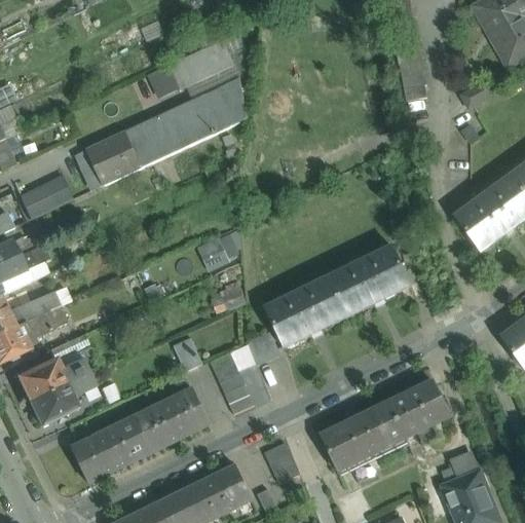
[(484,0),(473,6),(507,66),(524,54),(524,0),(484,0)]
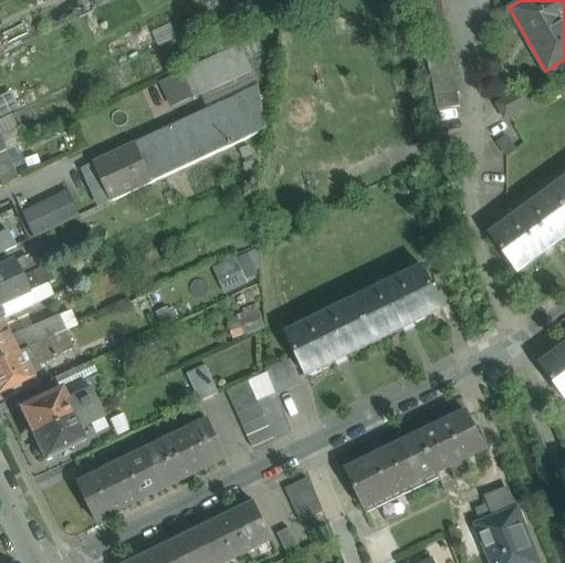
[(209,87),(253,68),(244,41),(180,70),(191,95),(209,87)]
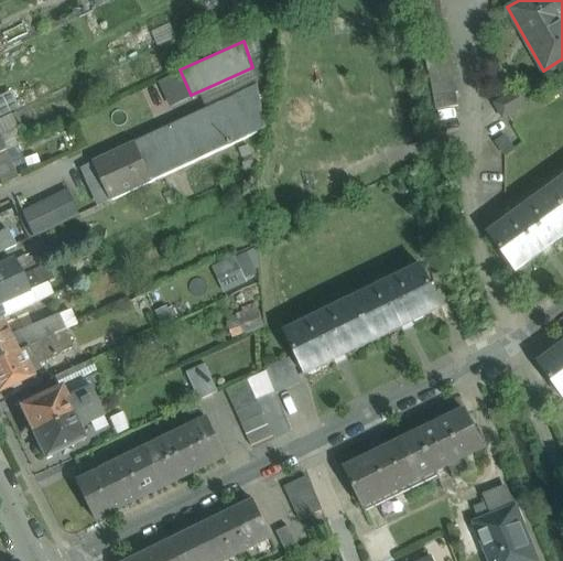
[(451,64),(428,69),(435,108),(457,104),(455,90),(457,90),(452,64),(451,64)]
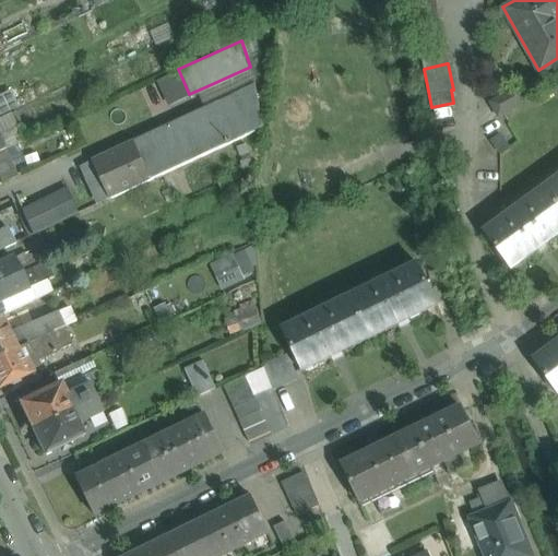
[(253,74),(250,67),(206,86),(213,103),(253,83),(253,74)]
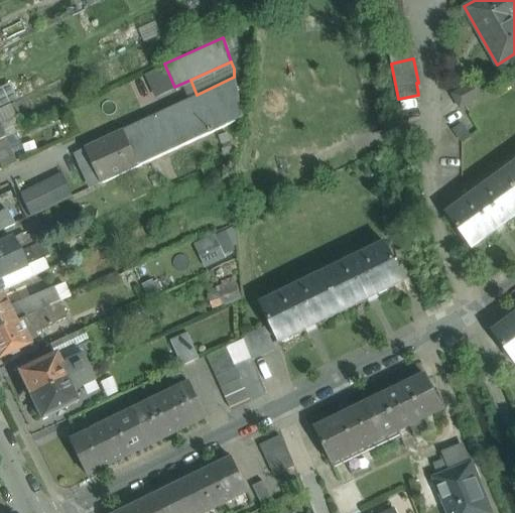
[(197,95),(191,97),(208,132),(243,116),(234,77),(197,95)]
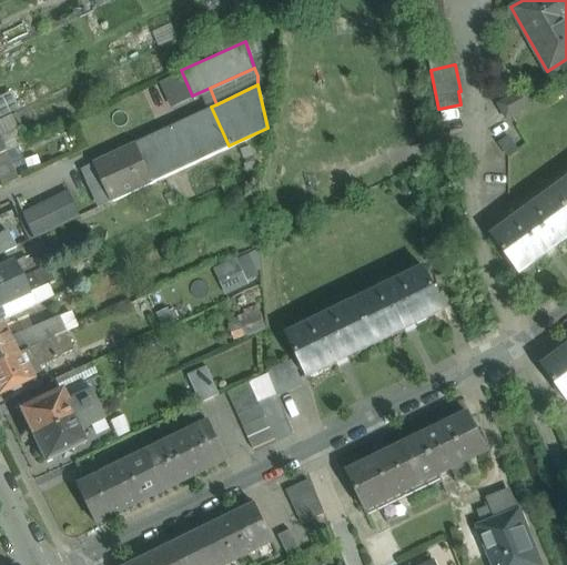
[(526,86),(497,102),(505,115),(535,100),(526,86)]
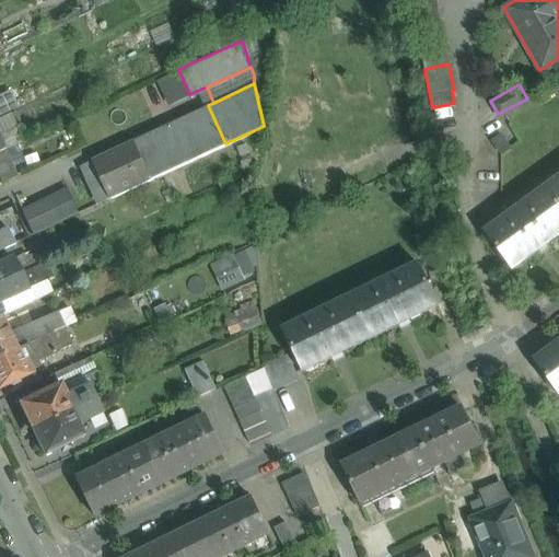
[(0,111),(18,105),(11,86),(0,90),(0,111)]
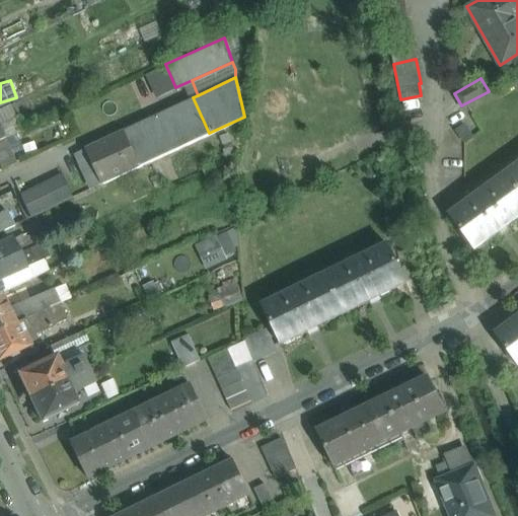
[(193,97),(123,130),(139,165),(209,133),(193,97)]
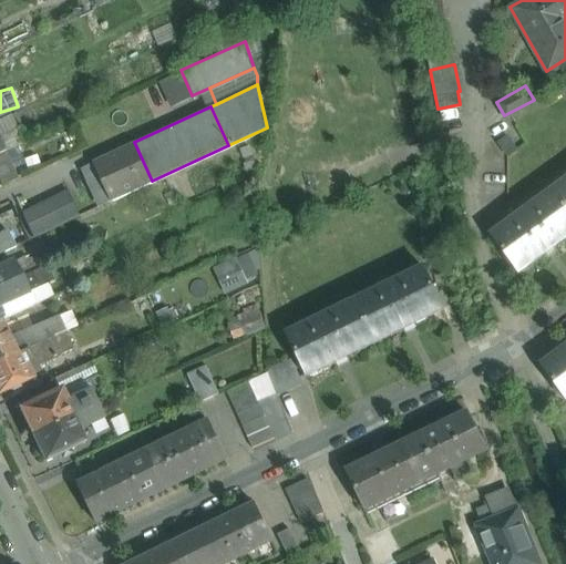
[(19,127),(0,135),(0,142),(3,150),(24,140),(19,127)]
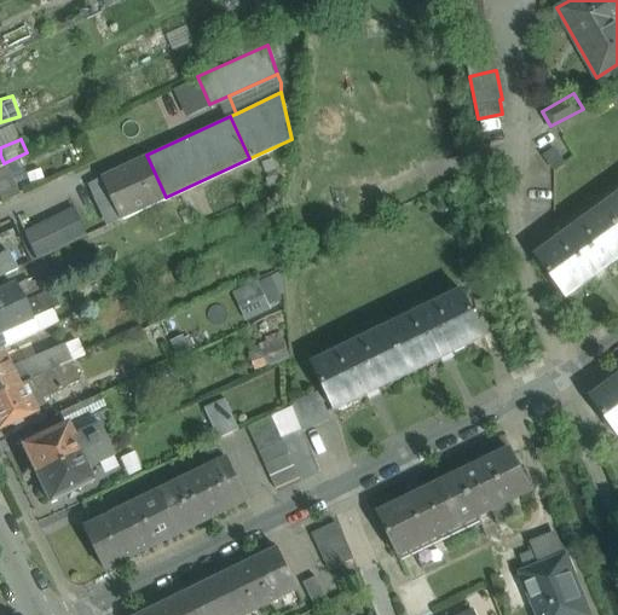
[(564,161),(553,146),(544,154),(554,168),(564,161)]
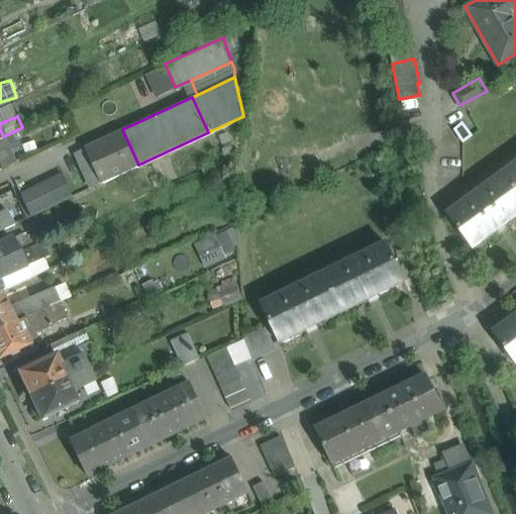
[(121,129),(84,146),(101,182),(138,165),(122,129),(121,129)]
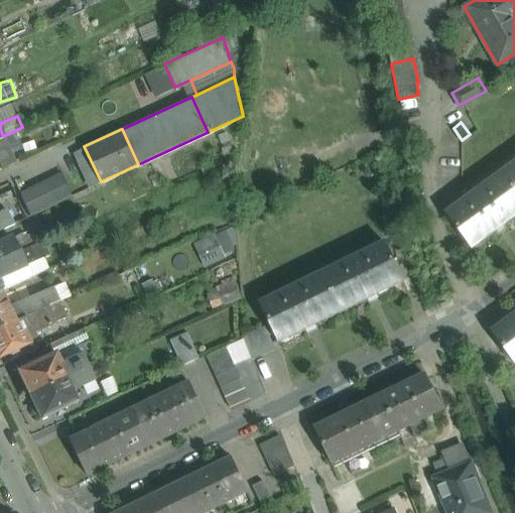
[(514,161),(446,213),(471,246),(514,214),(514,161)]
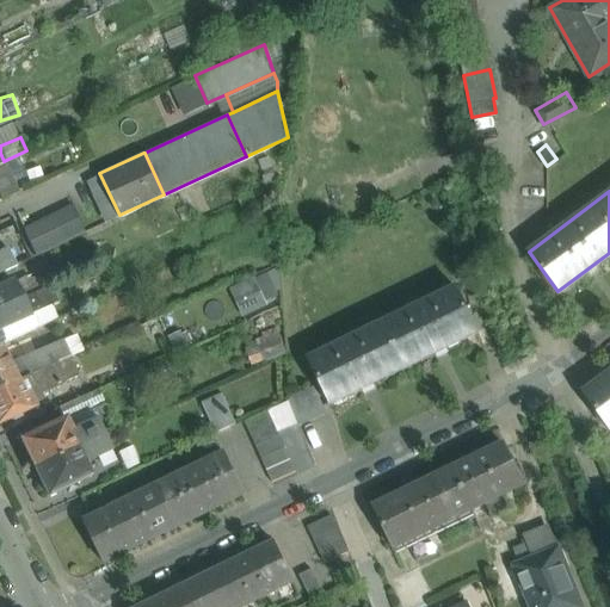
[(73,203),(23,227),(35,253),(85,229),(73,203)]
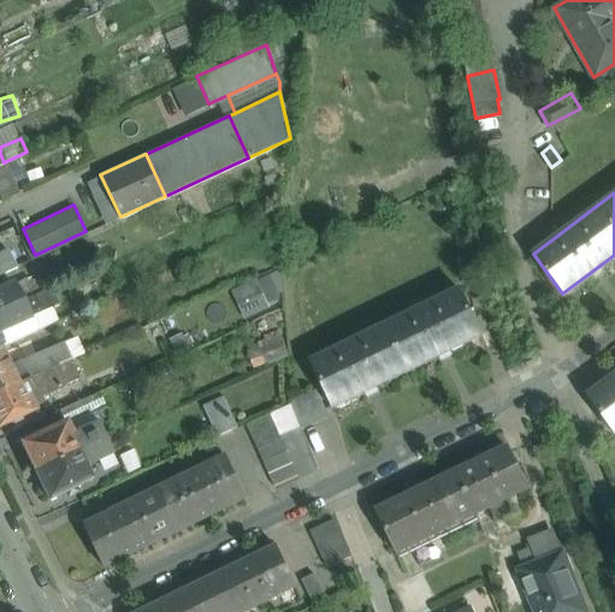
[(6,249),(0,251),(0,272),(15,266),(6,249)]
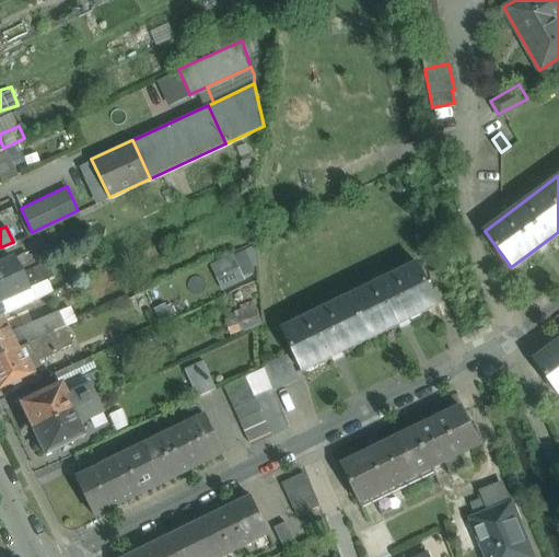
[(11,255),(0,260),(0,280),(19,271),(11,255)]
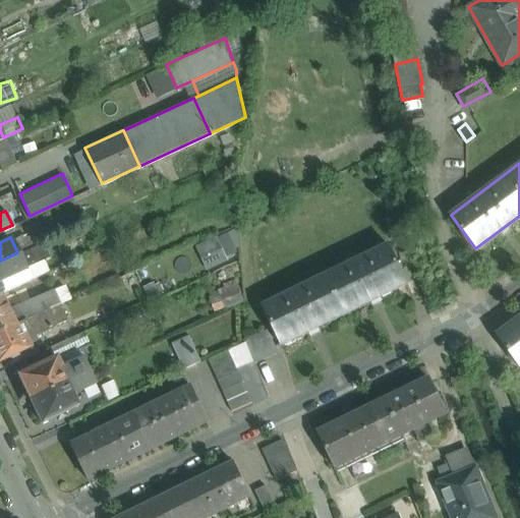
[(389,243),(325,274),(343,312),(407,282),(389,243)]
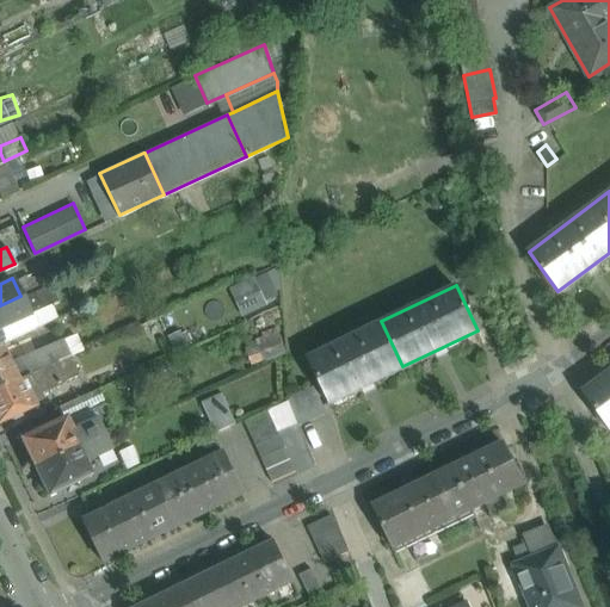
[(35,291),(20,296),(29,315),(43,308),(35,291)]
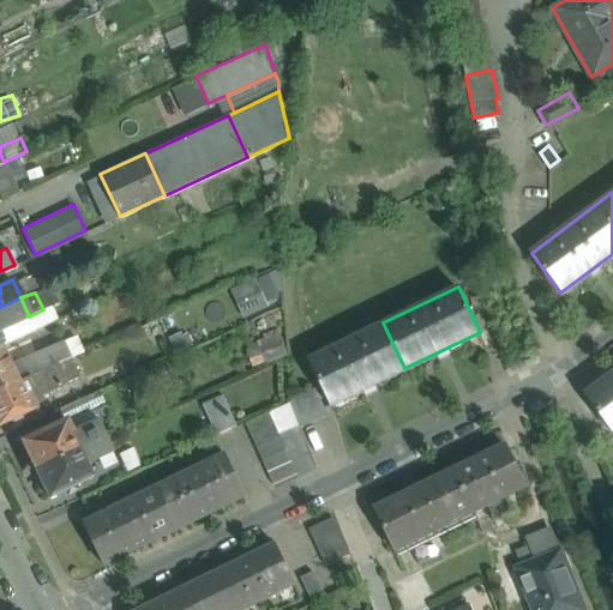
[(20,297),(0,307),(0,328),(29,316),(20,297)]
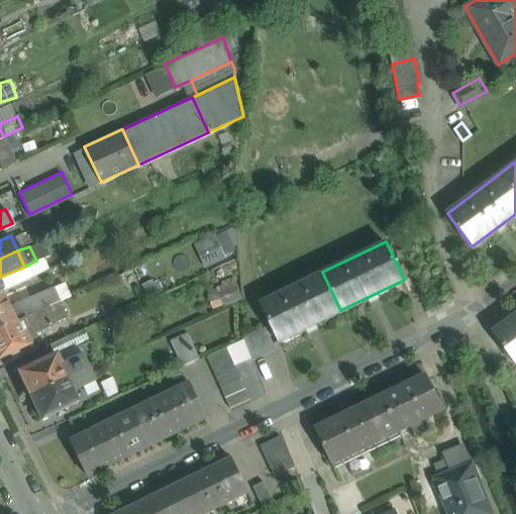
[(322,272),(261,302),(279,340),(340,310),(322,272)]
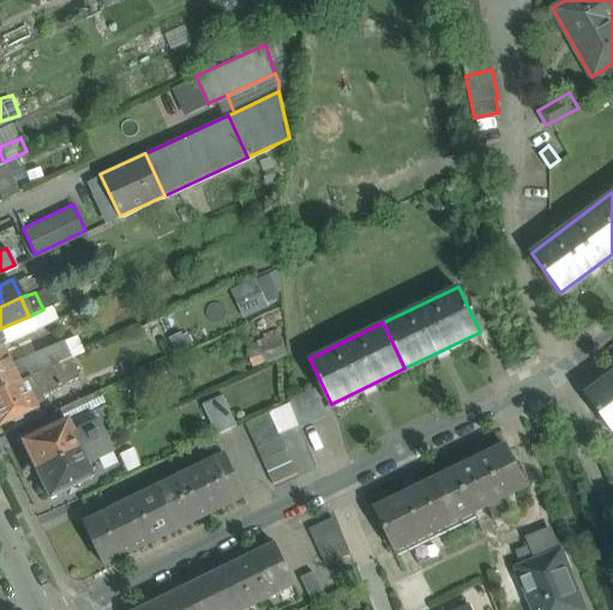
[(48,345),(20,357),(20,358),(29,374),(55,362),(48,345)]
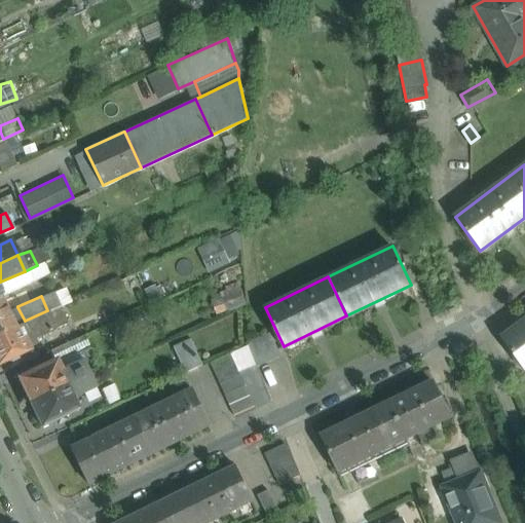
[(0,333),(13,327),(6,312),(0,299),(0,333)]
